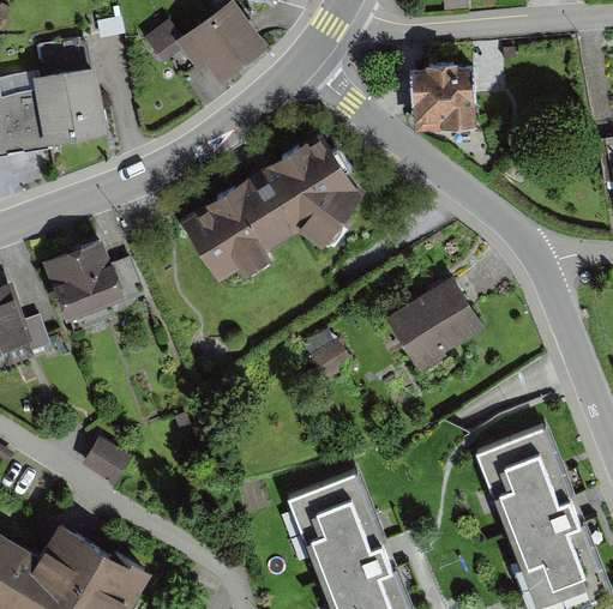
[(470,0),(445,0),(446,12),(473,11),(470,0)]
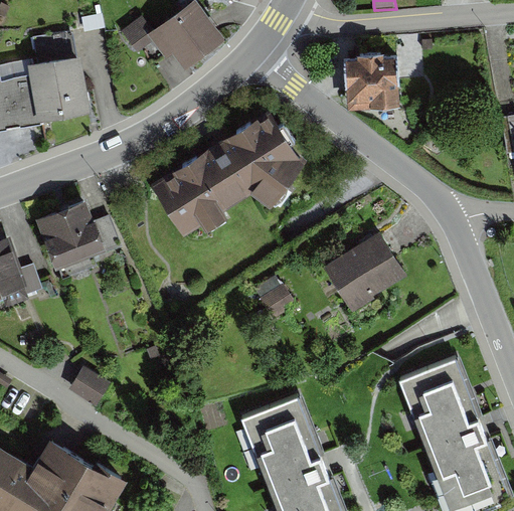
[(221,41),(192,2),(151,33),(144,23),(121,41),(134,58),(151,46),(162,61),(169,56),(180,71),(221,41)]
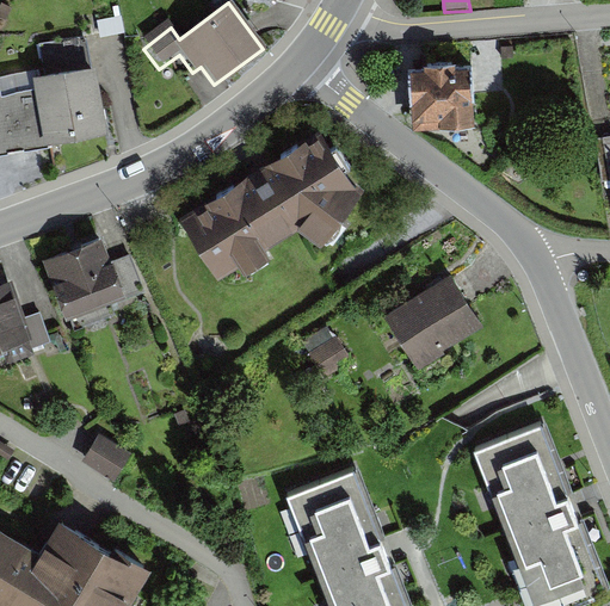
[(0,156),(106,135),(93,67),(0,85),(0,156)]
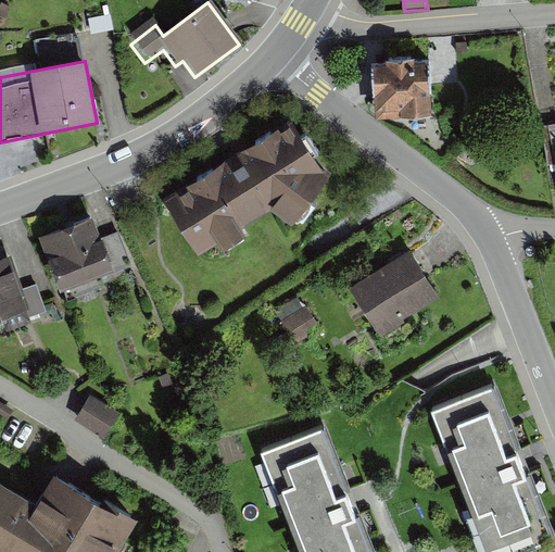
[(428,63),(369,67),(374,121),(431,116),(428,63)]
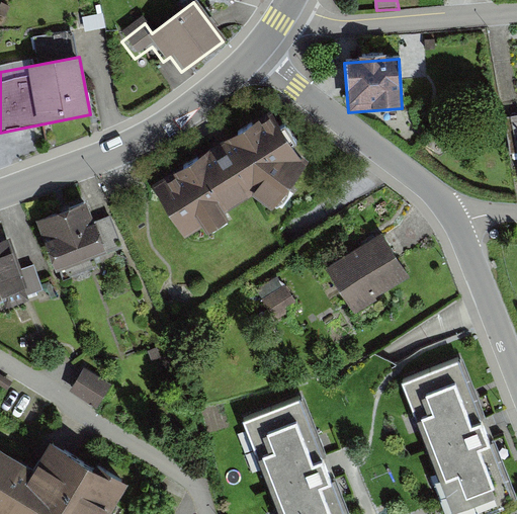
[(270,116),(148,189),(182,241),(251,196),(269,209),(303,164),(270,116)]
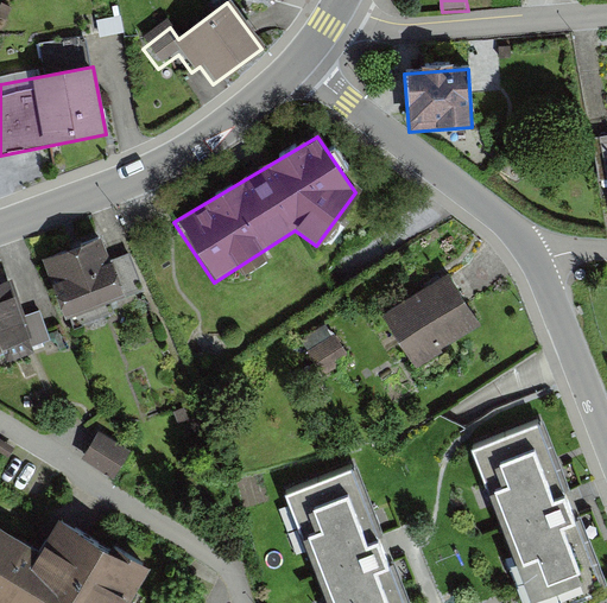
[(103,237),(40,261),(62,319),(126,296),(103,237)]
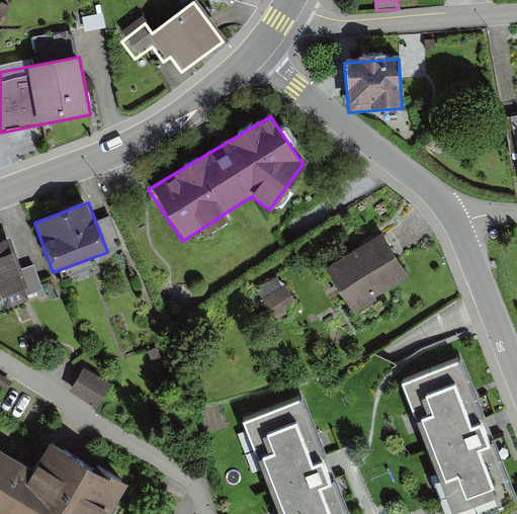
[(380,237),(325,271),(353,316),(409,280),(380,237)]
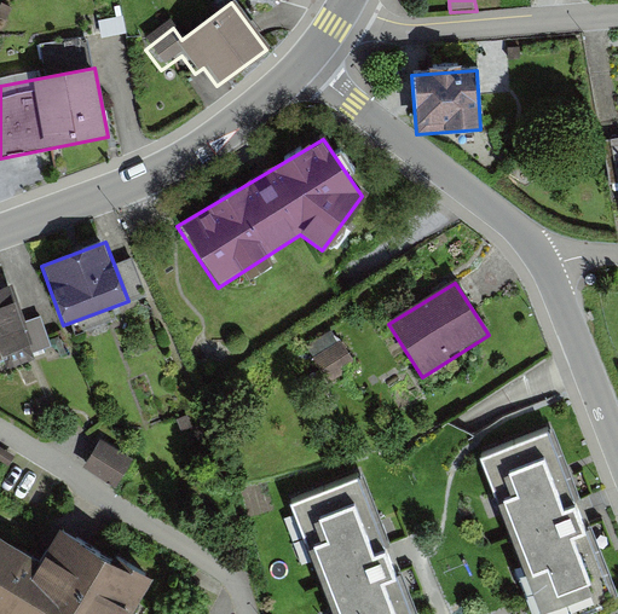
[(12,285),(0,289),(0,354),(32,343),(12,285)]
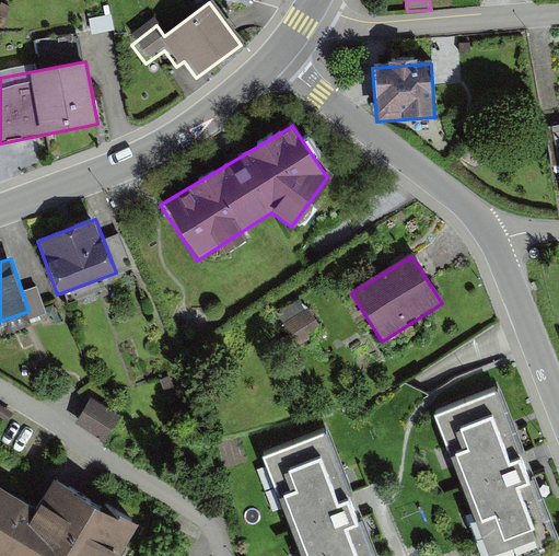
[(495,390),(433,414),(488,555),(527,555),(556,544),(495,390)]
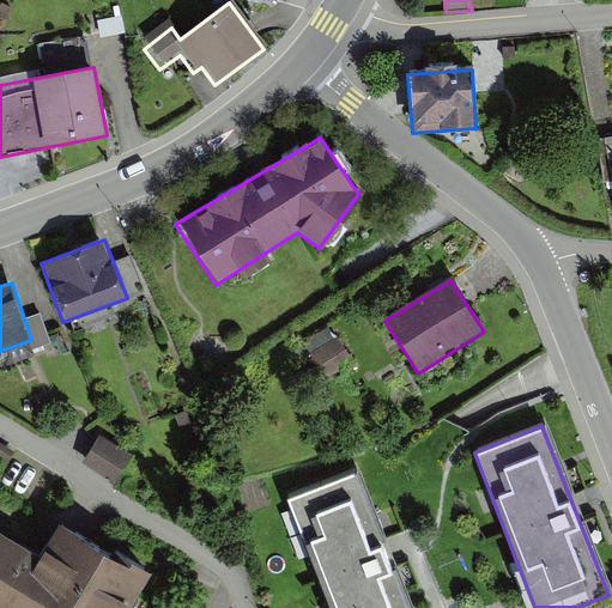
[(97,439),(82,466),(114,485),(129,458),(97,439)]
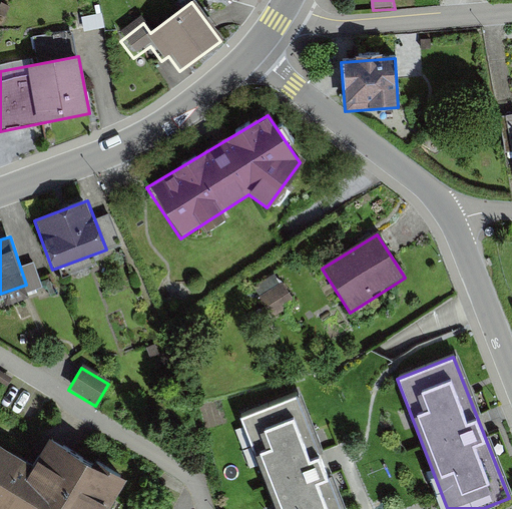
[(341,508),(296,394),(238,416),(275,508),(341,508)]
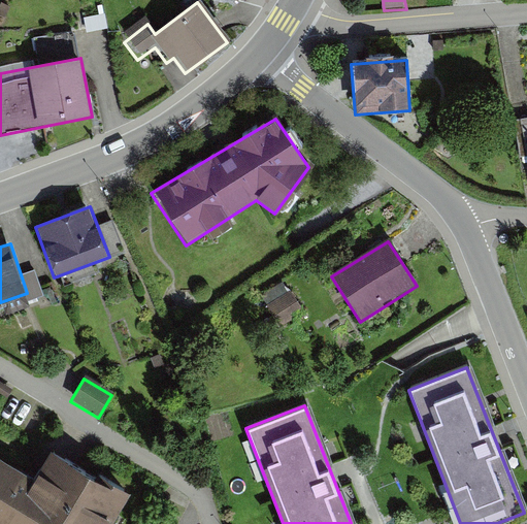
[(25,477),(0,461),(0,523),(96,523),(117,490),(42,447),(25,477)]
